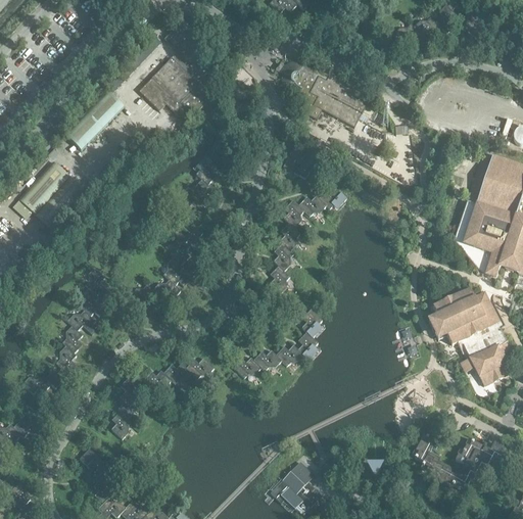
[(289,11),(297,2),(295,0),(272,0),(270,2),(280,11),(282,9),(280,8),(281,6),(283,5),(285,6),(289,11)]
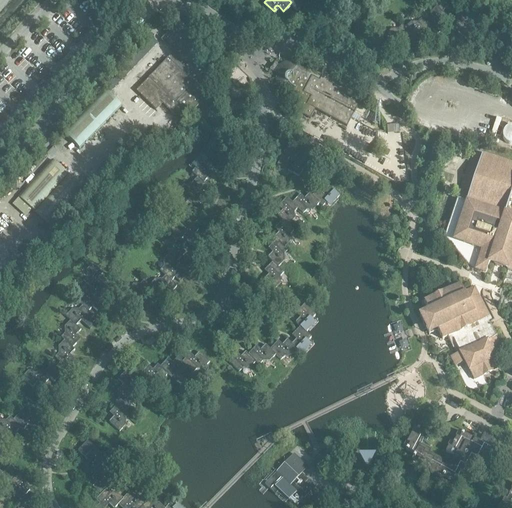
[(289,0),(291,2),(297,8),(304,0),(289,0)]
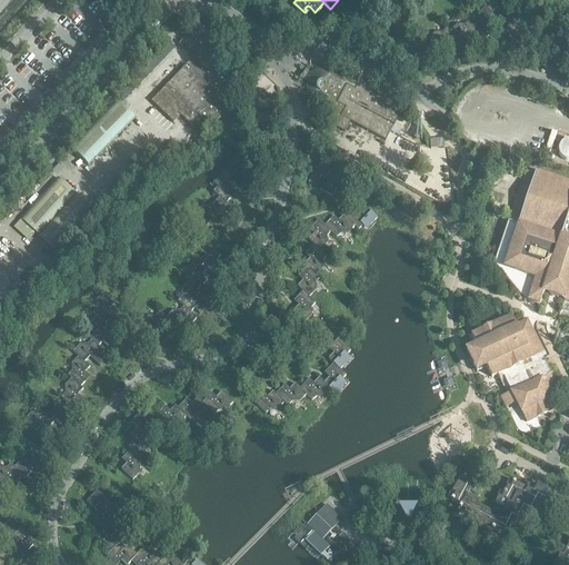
[(480,0),(485,5),(485,3),(491,10),(491,9),(500,0),(480,0)]
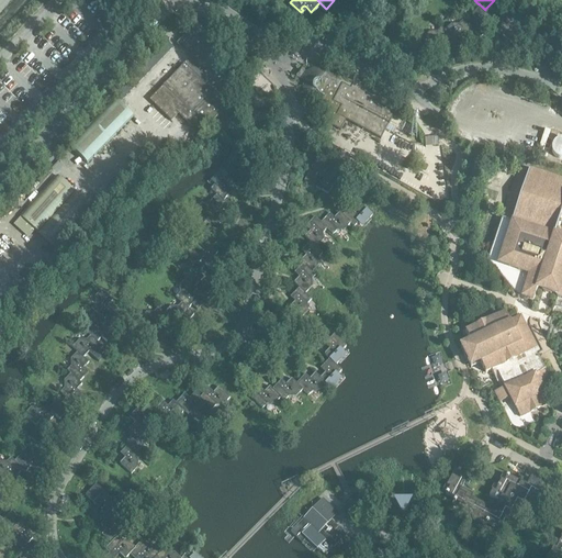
[(206,124),(229,100),(223,93),(229,86),(231,86),(231,85),(231,84),(232,82),(232,81),(232,80),(231,79),(231,78),(229,77),(213,60),(220,54),(191,25),(177,41),(198,60),(191,67),(184,60),(149,97),(171,118),(178,111),(186,118),(192,110),(206,124)]
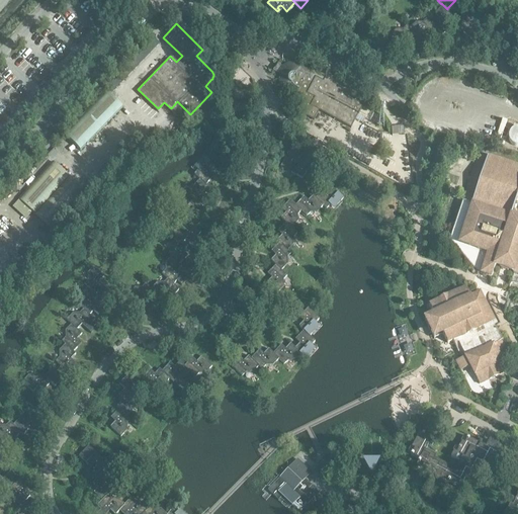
[(45,51),(49,43),(44,39),(39,48),(45,51)]
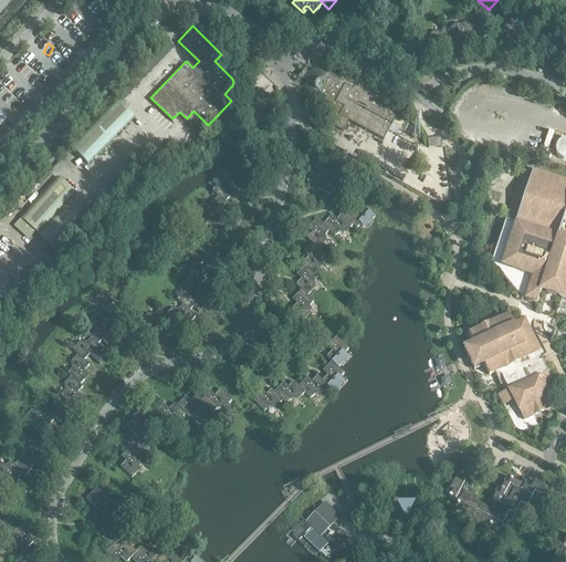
[(156,75),(166,65),(154,53),(144,62),(156,75)]
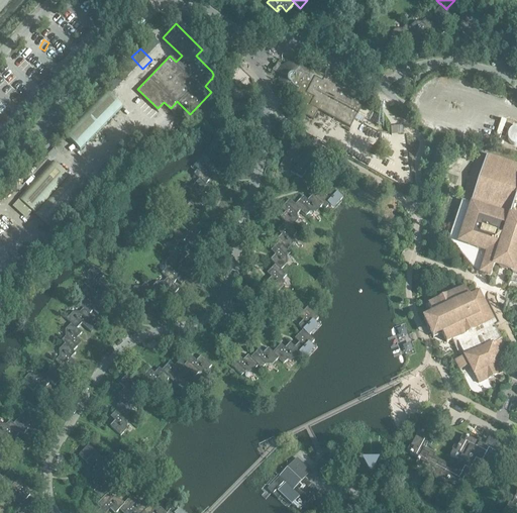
[(313,117),(318,107),(350,124),(368,92),(311,62),(307,70),(302,67),(304,65),(301,63),(302,62),(294,60),(287,60),(281,64),(276,70),(280,71),(279,76),(279,82),(282,87),(286,91),(287,89),(294,93),(294,94),(302,98),(297,108),(306,112),(313,117)]
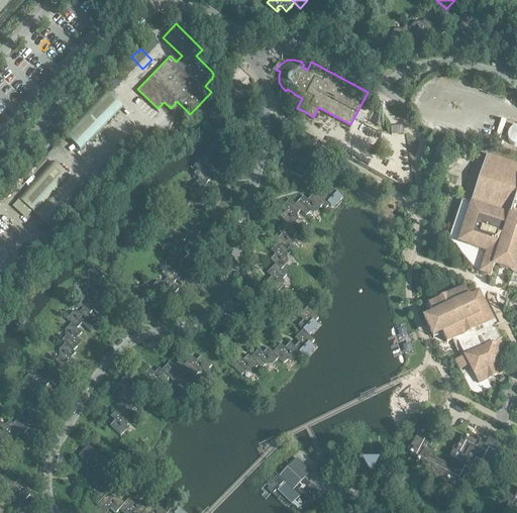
[(106,88),(65,131),(80,147),(122,104),(106,88)]
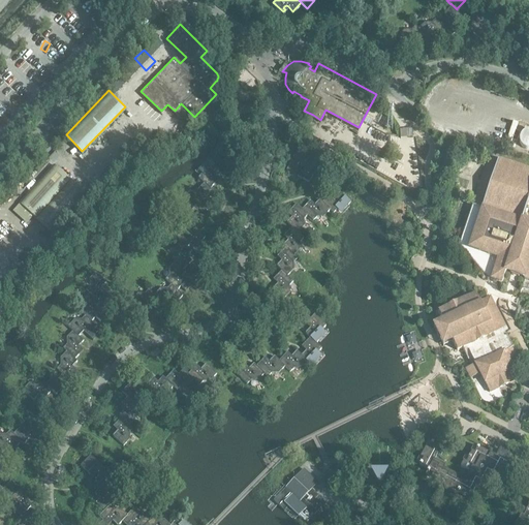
[(403,125),(399,125),(400,131),(400,134),(404,133),(412,133),(412,125),(403,125)]
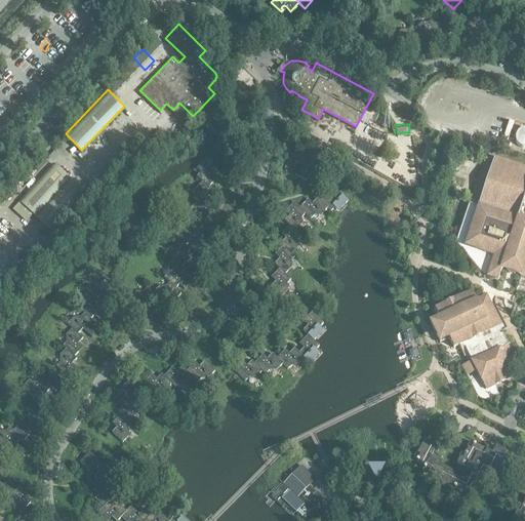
[(516,135),(516,136),(516,137),(516,139),(517,141),(517,142),(518,142),(518,143),(519,144),(520,144),(521,145),(522,145),(523,146),(524,146),(524,145),(524,126),(523,126),(522,126),(522,127),(521,127),(520,127),(520,128),(519,128),(518,129),(517,130),(517,131),(516,132),(516,133),(516,134),(516,135)]
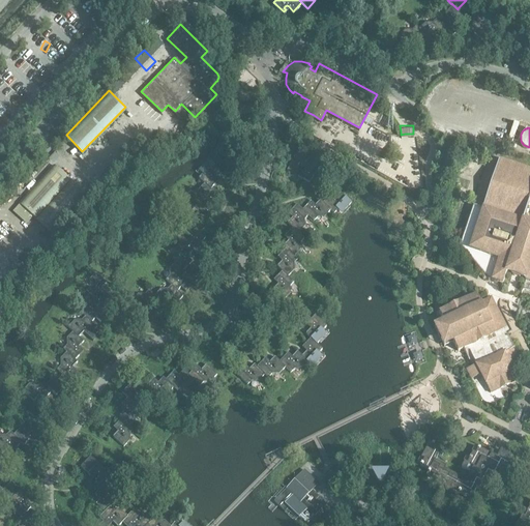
[(138,151),(130,143),(102,172),(110,179),(138,151)]
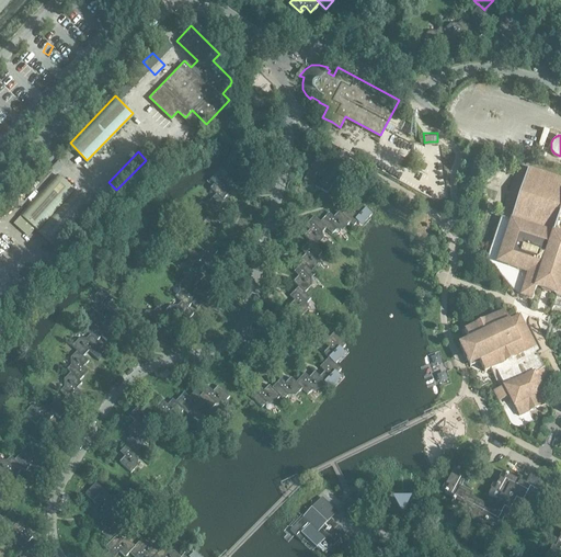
[(328,178),(335,163),(317,154),(304,177),(305,178),(305,175),(316,182),(316,183),(328,190),(332,181),(328,178)]
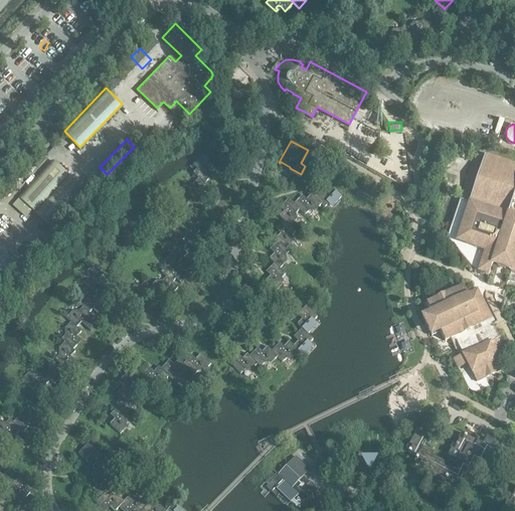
[(449,229),(447,236),(474,267),(489,272),(492,262),(501,265),(510,268),(507,278),(514,280),(514,162),(485,152),(469,200),(460,197),(449,229)]
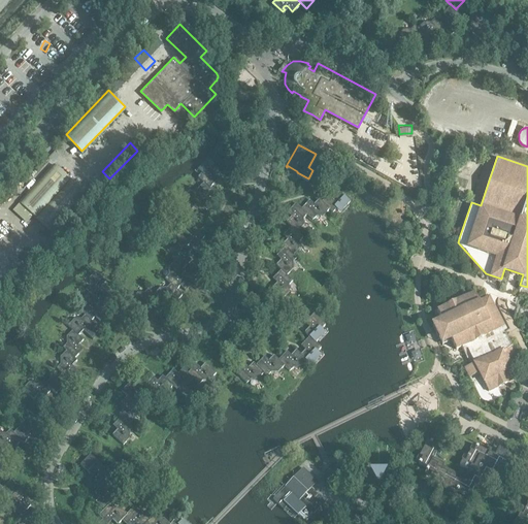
[(202,170),(198,174),(203,179),(204,179),(209,185),(218,176),(211,170),(215,167),(217,168),(219,166),(208,157),(202,163),(202,170)]
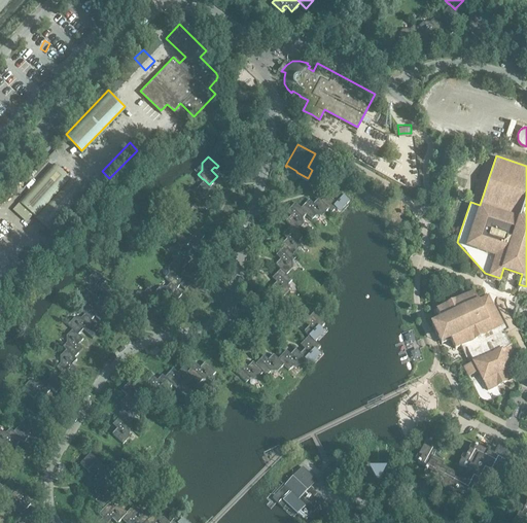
[(55,162),(20,200),(53,230),(88,192),(55,162)]
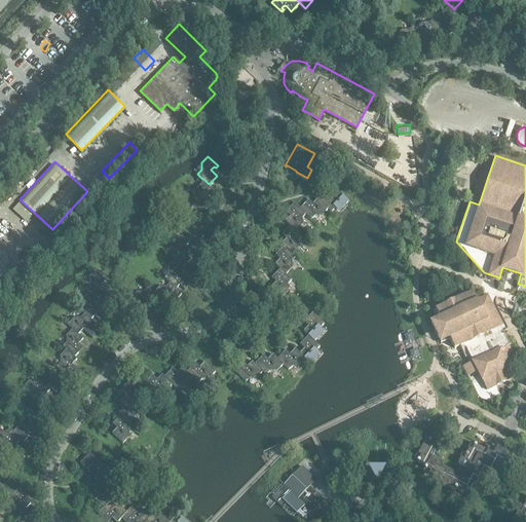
[(329,189),(321,197),(321,198),(328,206),(331,209),(335,204),(339,204),(342,204),(348,198),(349,196),(338,188),(336,190),(338,192),(335,195),(329,189)]
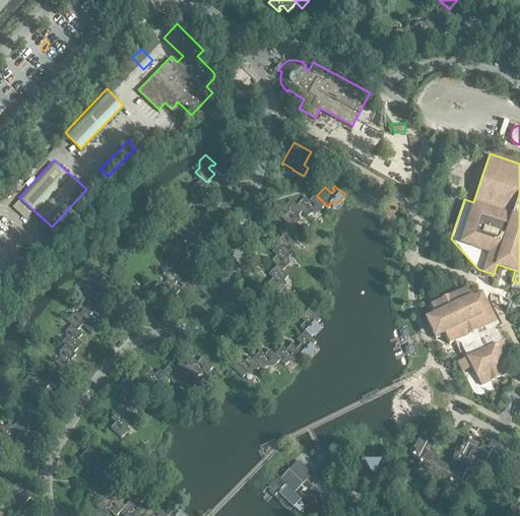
[(318,209),(324,203),(317,196),(317,195),(315,193),(313,195),(315,197),(312,200),(305,194),(297,202),(297,203),(303,208),(302,208),(308,213),(311,210),(318,209)]
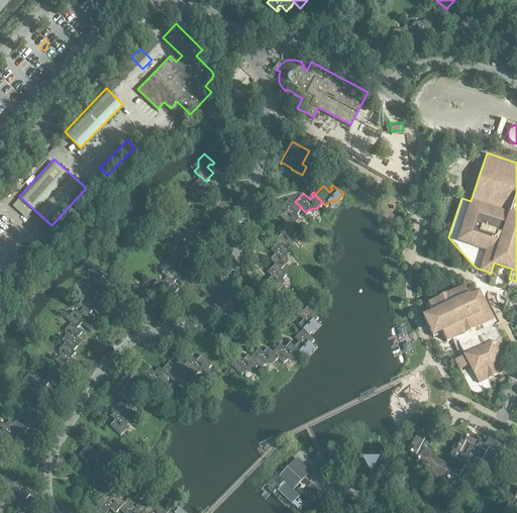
[(281,214),(285,219),(286,219),(291,224),(297,217),(297,211),(300,207),(301,207),(295,202),(295,201),(290,196),(281,205),(288,211),(285,214),(283,212),(281,214)]
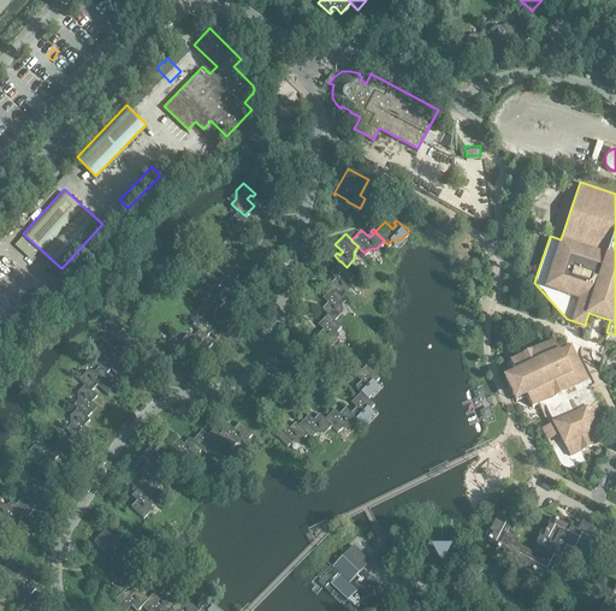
[(341,261),(339,261),(330,271),(338,278),(335,282),(332,280),(330,283),(332,285),(332,284),(342,294),(349,286),(349,278),(354,273),(347,267),(341,261)]
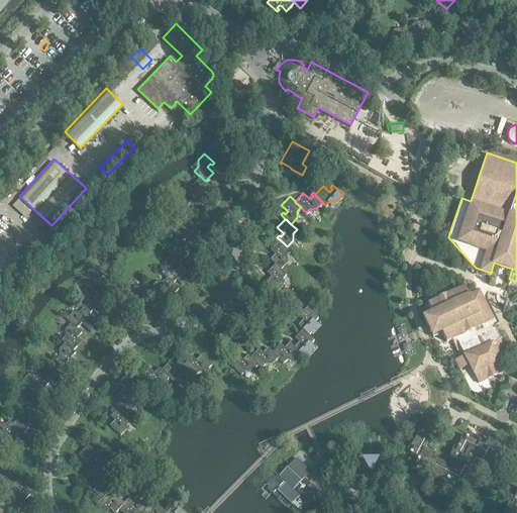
[(172,246),(168,249),(171,253),(171,252),(179,261),(187,251),(181,245),(184,242),(186,244),(188,242),(183,238),(177,232),(177,233),(171,239),(172,246)]
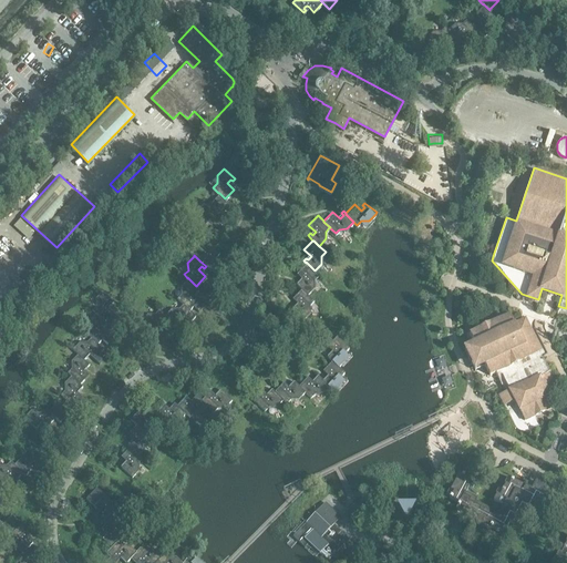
[(297,282),(301,287),(302,287),(308,293),(315,286),(315,278),(319,274),(315,270),(306,262),(306,263),(297,272),(305,278),(301,282),(299,279),(297,282)]
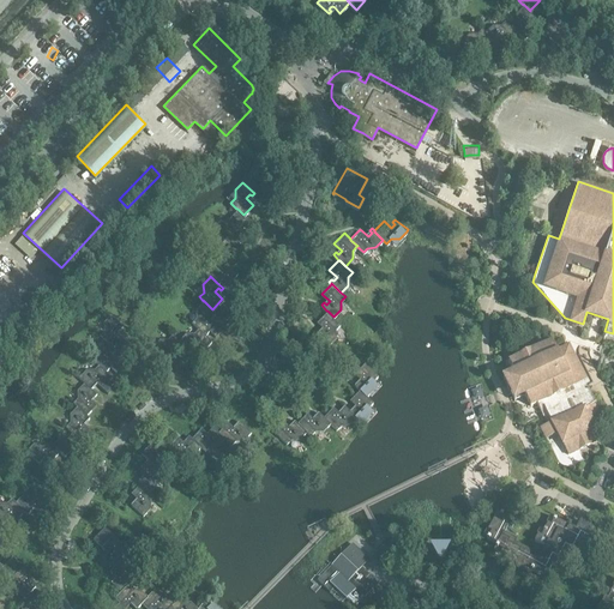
[(197,317),(192,320),(198,327),(199,326),(205,333),(210,329),(215,335),(221,329),(215,323),(208,315),(211,312),(214,314),(216,312),(212,309),(203,300),(203,301),(196,308),(197,317)]
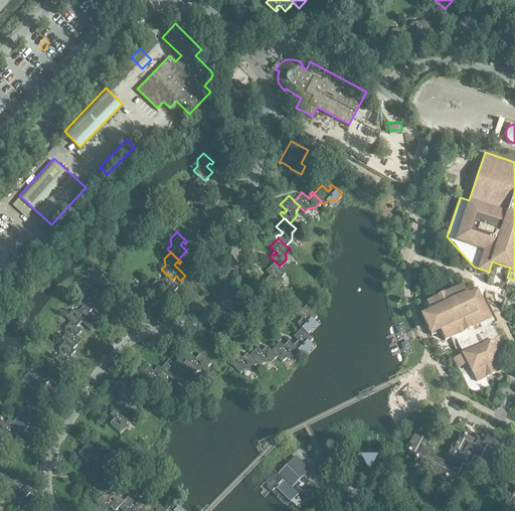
[(268,276),(266,278),(259,285),(269,295),(282,282),(282,275),(286,271),(280,266),(275,261),(274,261),(266,269),(273,275),(270,278),(268,276)]
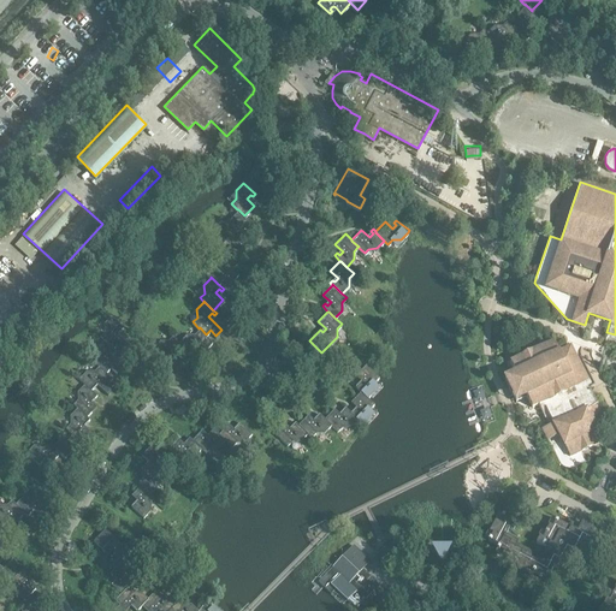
[(179,339),(179,340),(187,346),(185,346),(191,351),(194,349),(191,348),(195,344),(202,351),(213,340),(206,334),(200,327),(199,328),(195,332),(187,332),(179,339)]
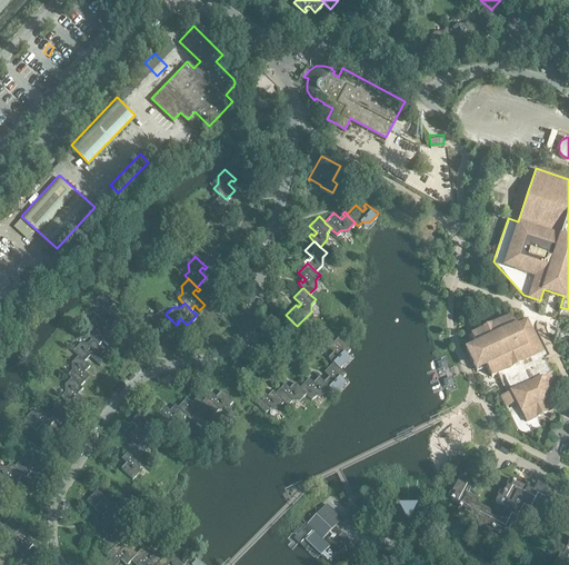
[(90,327),(86,331),(91,337),(91,336),(98,343),(102,338),(107,344),(112,338),(107,333),(100,326),(103,323),(106,325),(108,323),(105,320),(96,313),(89,319),(90,327)]
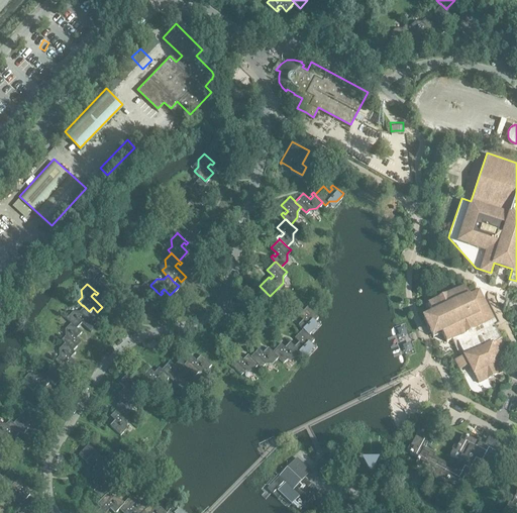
[(502,334),(486,302),(477,286),(468,290),(466,284),(428,303),(432,312),(437,321),(442,330),(446,339),(452,336),(459,351),(462,349),(479,380),(506,367),(493,339),(502,334)]
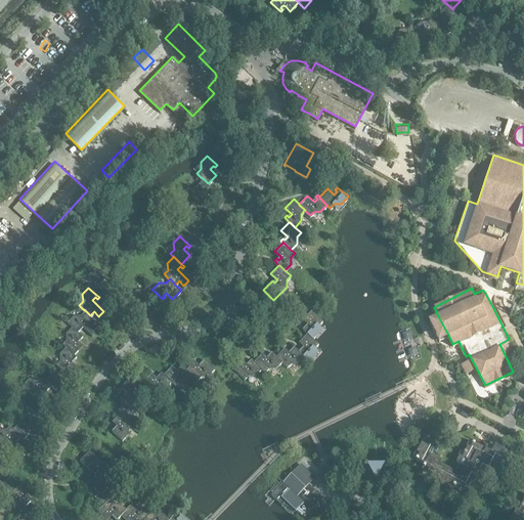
[(313,337),(319,331),(319,323),(322,319),(311,308),(303,317),(309,323),(306,327),(305,325),(303,327),(307,332),(307,331),(313,337)]
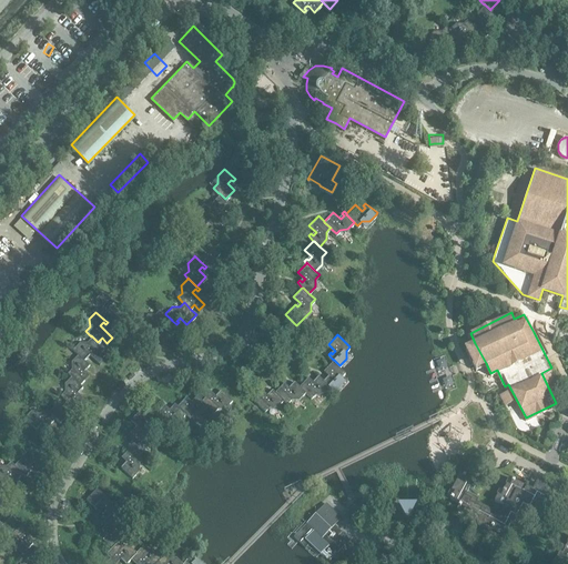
[(80,340),(73,348),(78,352),(79,352),(84,358),(87,355),(84,354),(88,351),(94,358),(100,362),(105,356),(100,352),(104,348),(98,342),(91,335),(91,336),(88,340),(80,340)]
